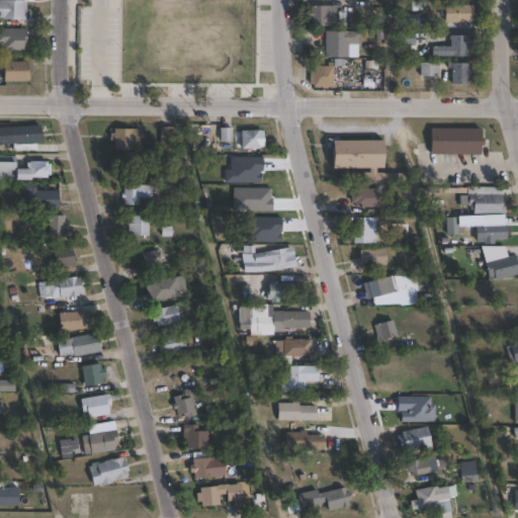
[(0,0),(26,0),(26,20),(0,19),(0,0)]
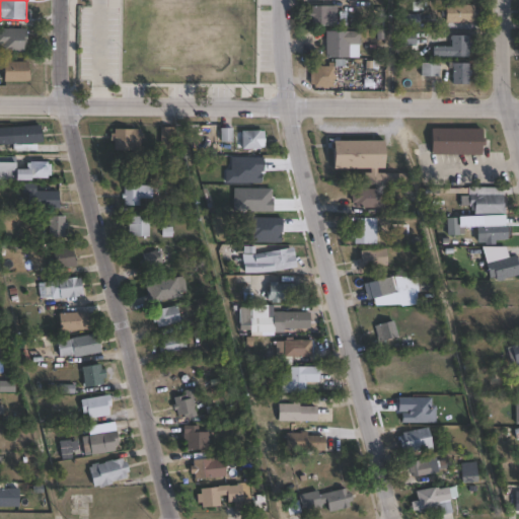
[(474,5),(474,9),(477,9),(478,18),(474,18),(474,22),(446,22),(446,5),(474,5)]
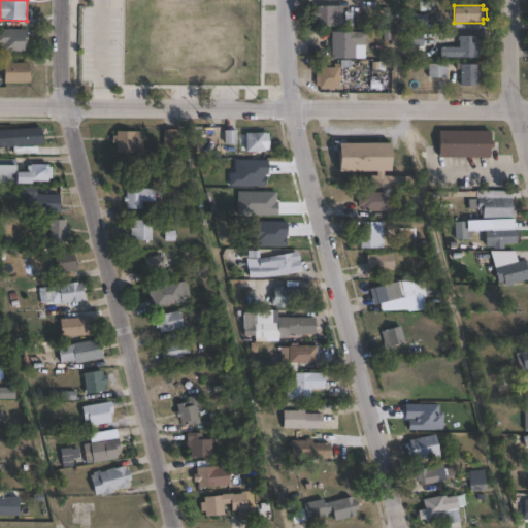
[(342,6),(342,8),(343,8),(344,19),(342,19),(342,27),(318,27),(318,18),(315,18),(315,11),(317,11),(317,6),(342,6)]
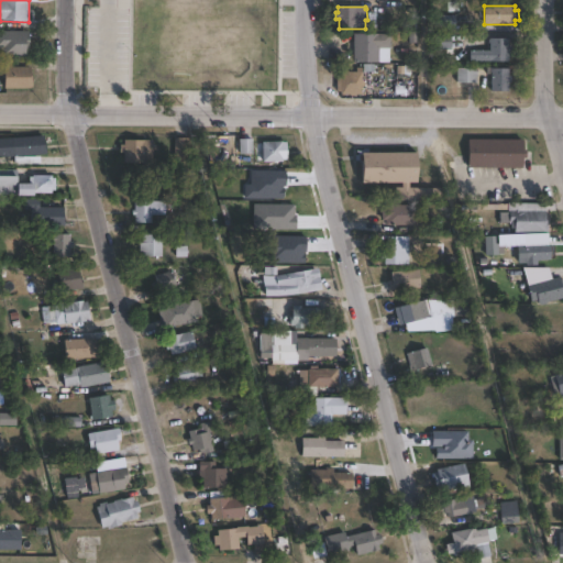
[(455,31),(433,31),(433,15),(455,15),(455,31)]
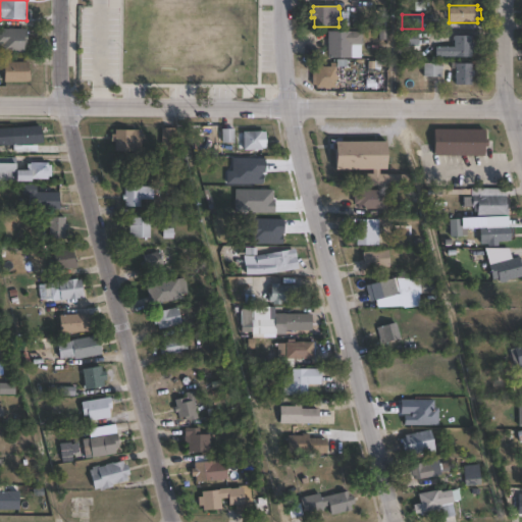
[(0,30),(16,30),(16,37),(25,37),(24,54),(0,53),(0,30)]
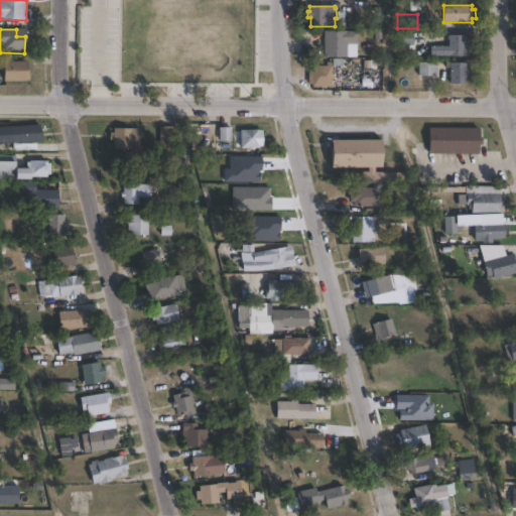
[(347,57),(324,57),(324,31),(358,31),(358,56),(347,56),(347,57)]
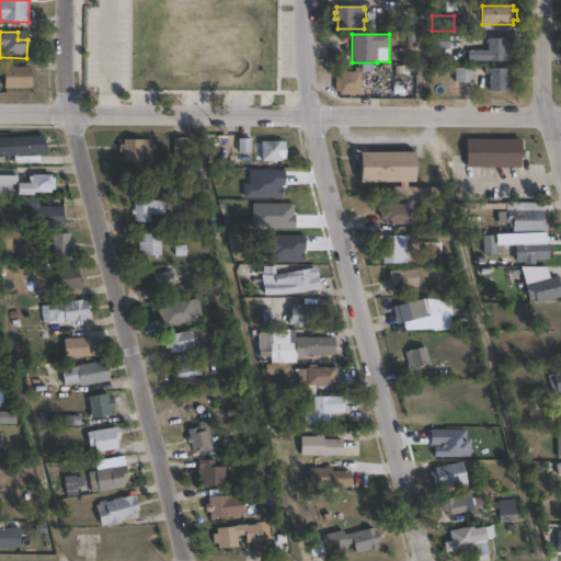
[(449,49),(432,49),(432,35),(449,35),(449,49)]
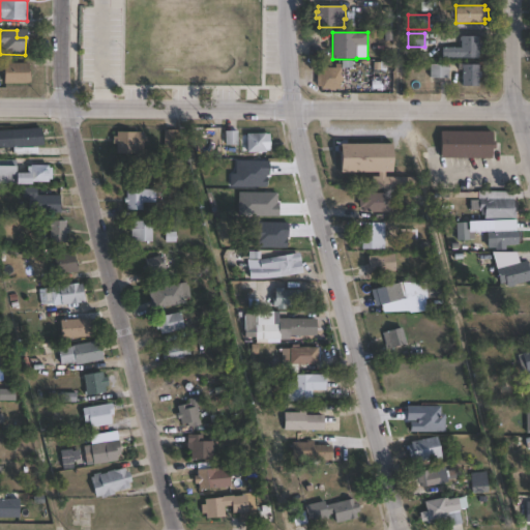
[(479,36),(479,43),(481,43),(481,50),(479,50),(479,58),(442,58),(442,48),(462,48),(462,42),(463,42),(463,41),(460,41),(460,37),(462,37),(462,36),(479,36)]
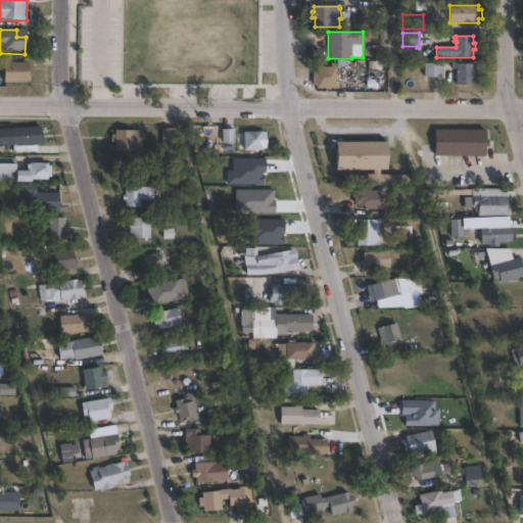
[(30,77),(30,83),(3,82),(4,62),(29,62),(28,77),(30,77)]
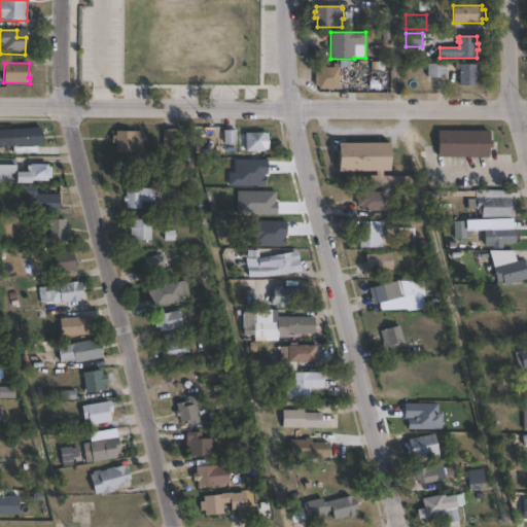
[(338,63),(338,67),(339,67),(339,92),(315,92),(315,70),(318,70),(318,67),(334,68),(334,63),(338,63)]
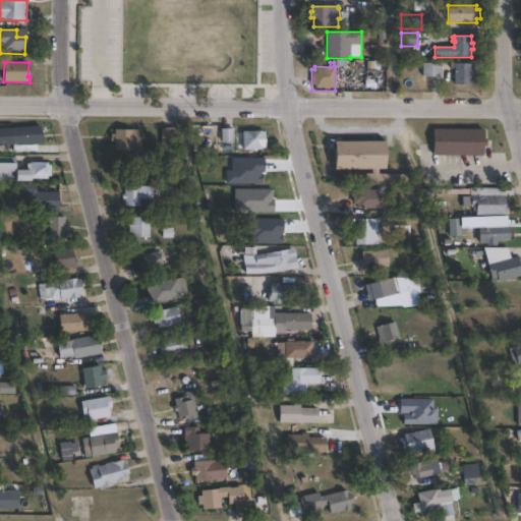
[(442,64),(441,77),(438,76),(438,77),(422,77),(422,63),(442,64)]
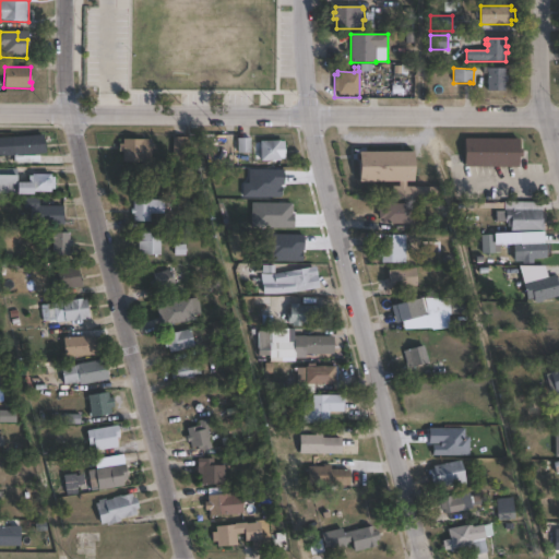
[(506,69),(506,75),(508,75),(508,82),(506,82),(506,91),(488,91),(488,73),(487,73),(487,74),(485,74),(485,68),(506,69)]
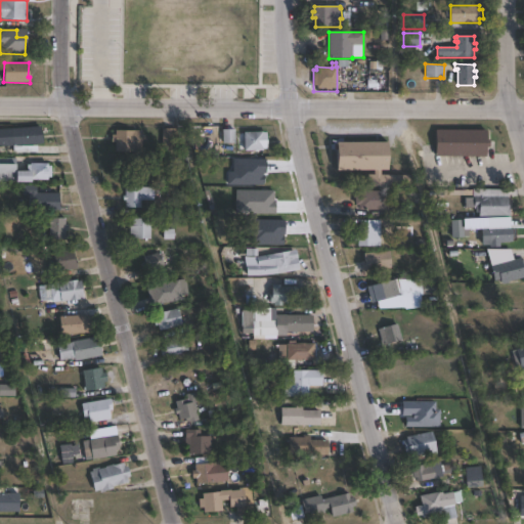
[(41,144),(11,146),(10,129),(40,127),(41,144)]
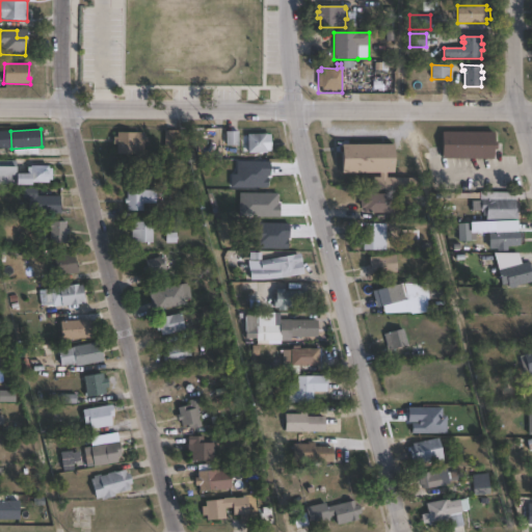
[(178,152),(164,152),(164,131),(178,131),(178,152)]
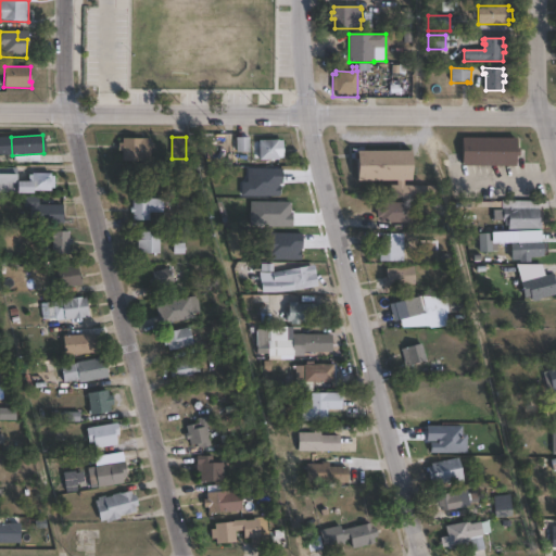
[(517,138),(517,149),(520,149),(520,150),(520,156),(517,156),(517,167),(462,166),(462,154),(463,138),(517,138)]
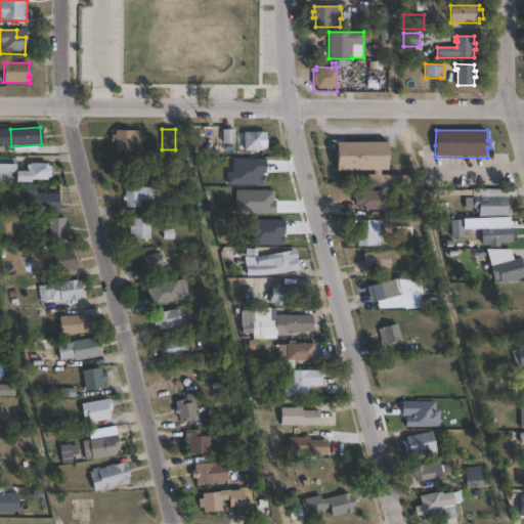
[(141,131),(141,135),(144,135),(144,140),(141,140),(141,153),(115,153),(115,143),(111,142),(112,135),(115,135),(115,131),(141,131)]
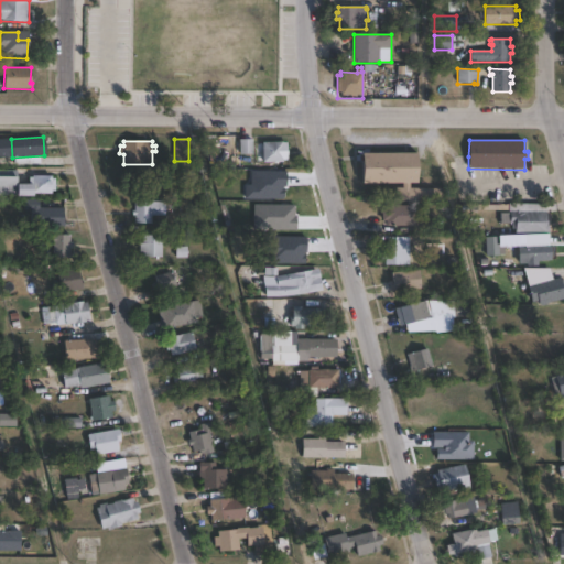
[(283,142),(283,144),(286,144),(286,161),(283,161),(283,163),(262,163),(262,160),(258,160),(258,144),(262,144),(262,142),(283,142)]
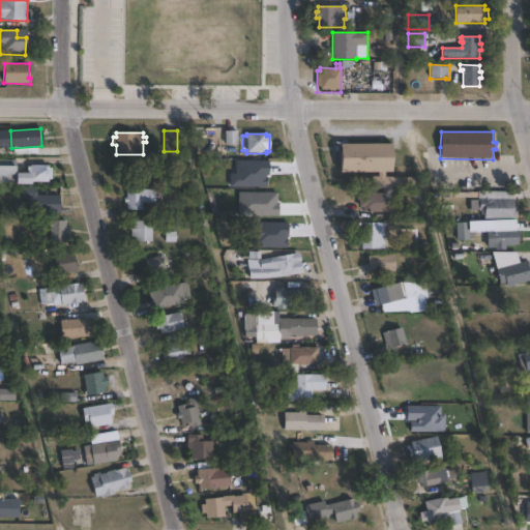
[(382,171),(382,175),(414,175),(414,187),(403,187),(403,190),(388,190),(388,187),(370,187),(370,174),(376,174),(376,171),(339,171),(339,143),(391,143),(391,171),(382,171)]
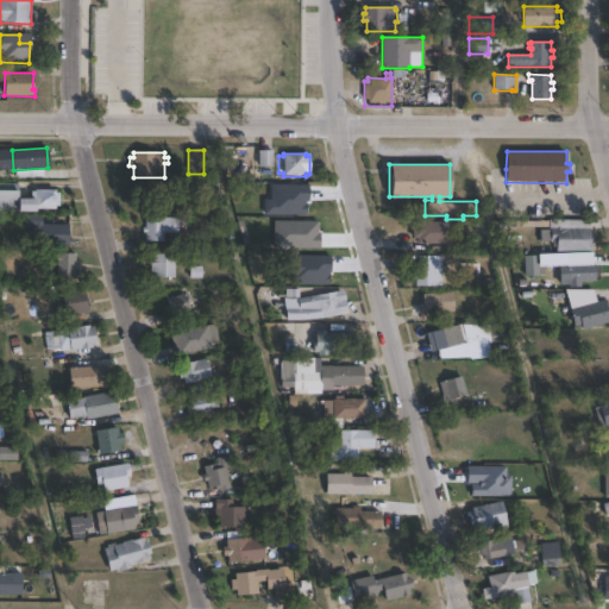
[(0,184),(18,184),(17,212),(0,211),(0,184)]
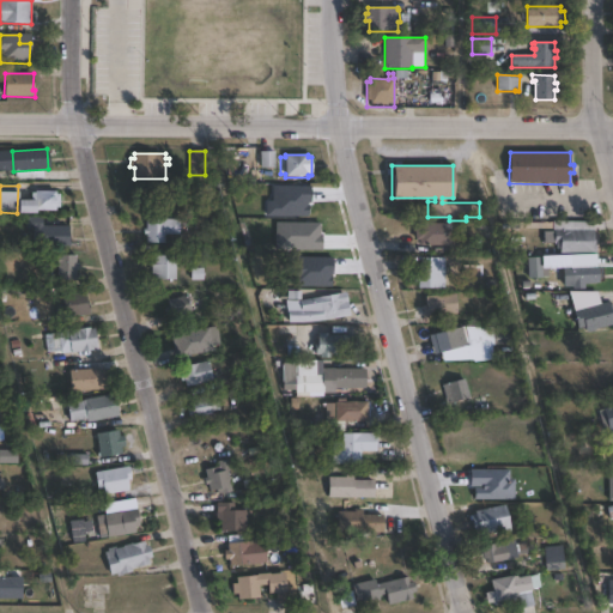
[(56,192),(56,195),(60,195),(60,208),(55,208),(55,211),(36,211),(36,214),(18,214),(18,201),(35,201),(36,192),(56,192)]
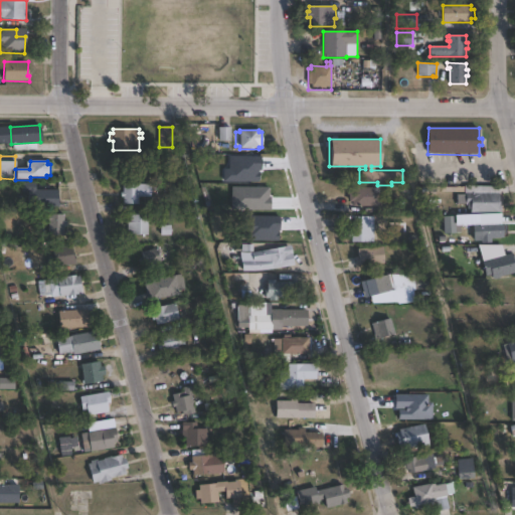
[(35,183),(35,189),(57,190),(57,203),(58,203),(58,208),(34,207),(34,205),(28,204),(28,193),(22,193),(22,182),(35,183)]
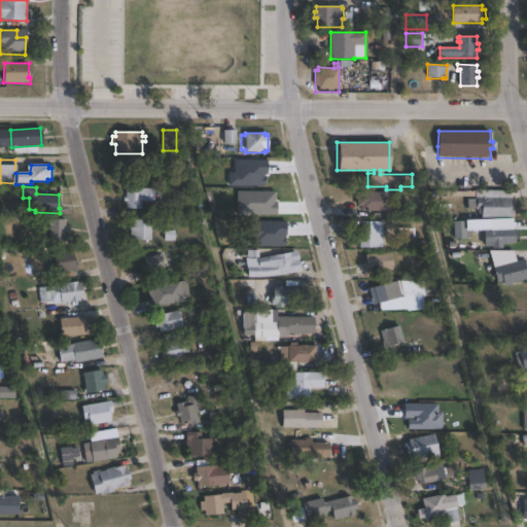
[(154,189),(153,202),(141,202),(141,210),(126,209),(126,202),(124,202),(124,198),(126,198),(126,188),(154,189)]
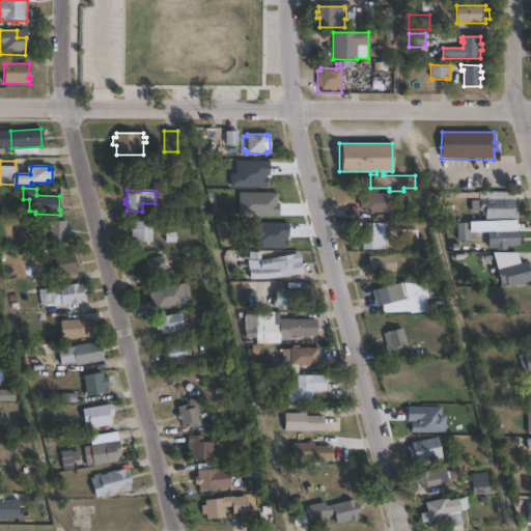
[(392,194),(392,200),(407,201),(407,214),(371,213),(369,213),(369,214),(364,214),(364,208),(360,208),(360,194),(392,194)]
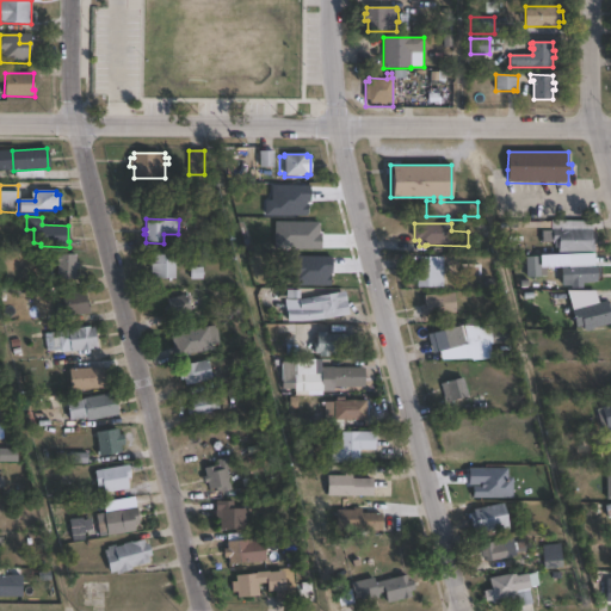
[(592,230),(592,233),(592,240),(594,240),(594,253),(559,253),(559,241),(553,241),(553,229),(592,230)]
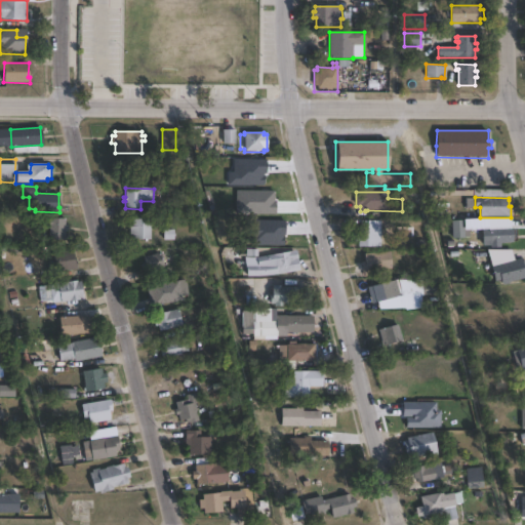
[(68,224),(68,231),(65,231),(65,240),(49,239),(49,227),(40,227),(40,218),(65,218),(65,224),(68,224)]
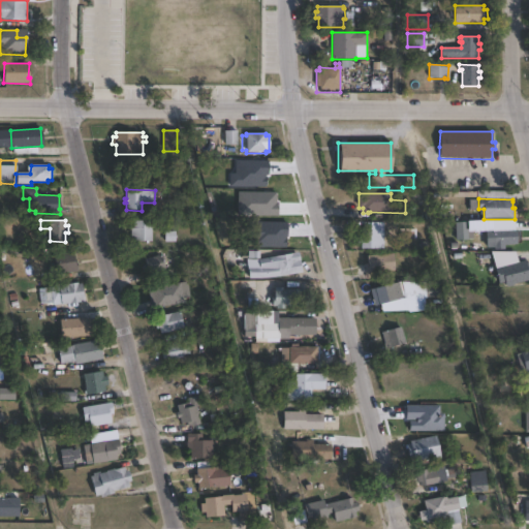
[(152,221),(151,242),(133,242),(133,237),(130,237),(131,228),(133,228),(133,221),(152,221)]
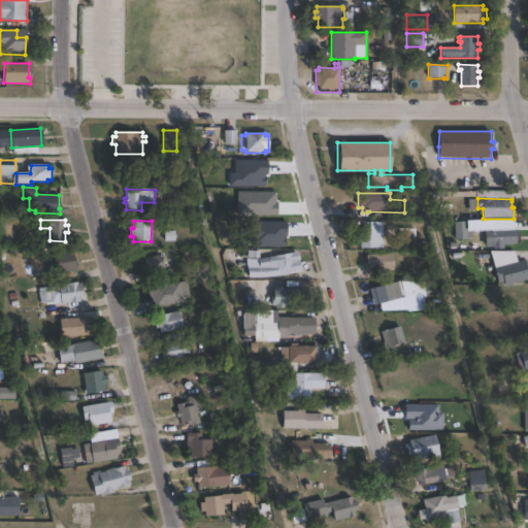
[(472,239),(456,239),(455,223),(472,222),(472,239)]
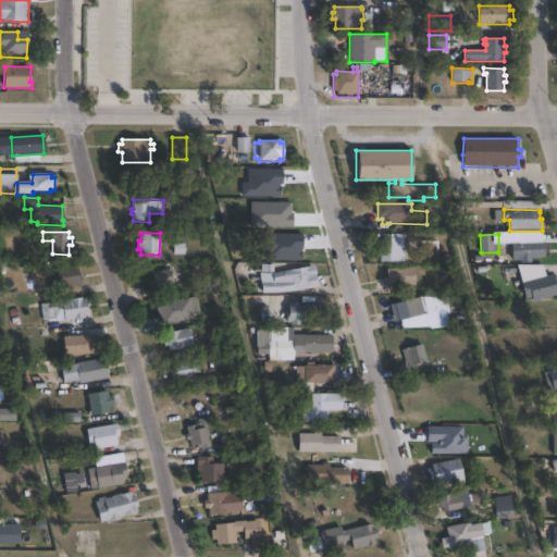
[(399,248),(399,263),(380,263),(380,257),(376,257),(376,246),(380,246),(380,242),(383,242),(383,235),(415,235),(415,244),(403,244),(403,248),(399,248)]
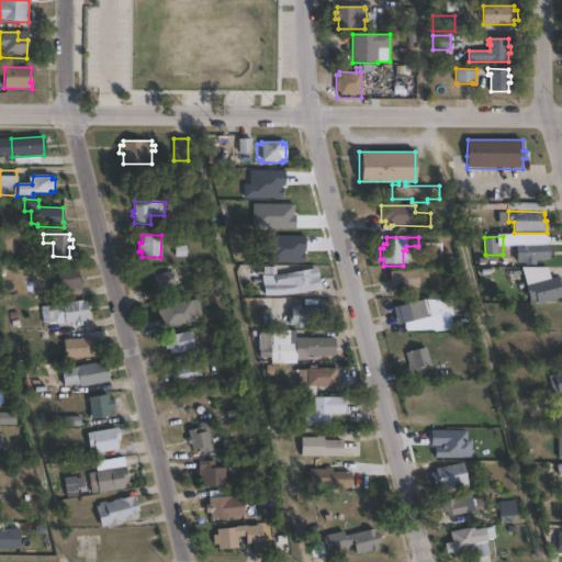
[(550,245),(550,260),(536,260),(536,263),(527,263),(527,261),(525,261),(525,255),(521,255),(521,247),(525,246),(525,245),(550,245)]
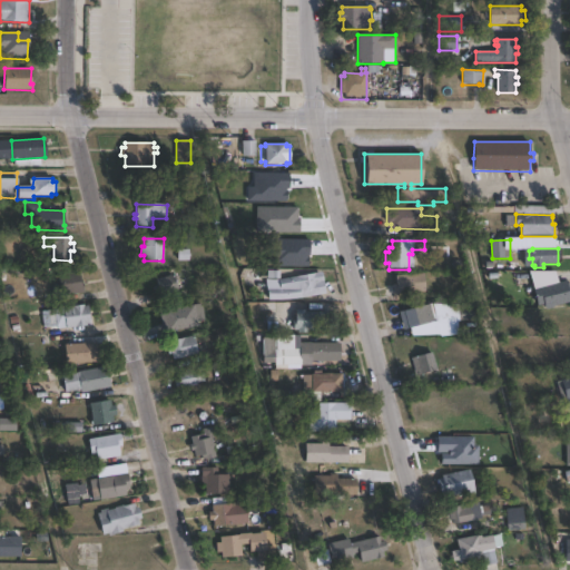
[(281,269),(279,277),(322,271),(326,293),(300,297),(268,298),(267,269),(281,269)]
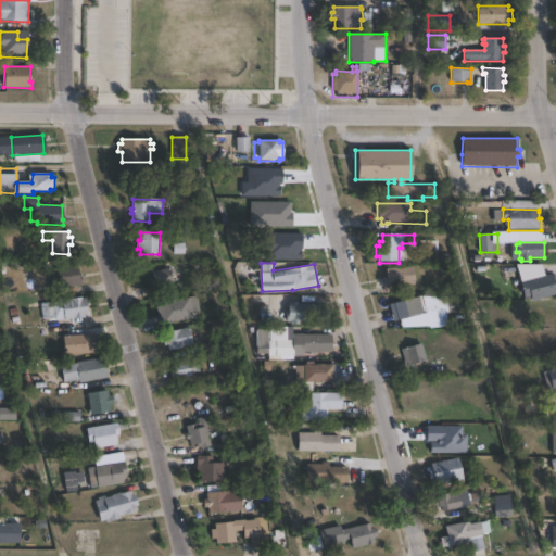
[(77,264),(78,277),(80,277),(81,285),(52,288),(51,278),(58,277),(55,266),(77,264)]
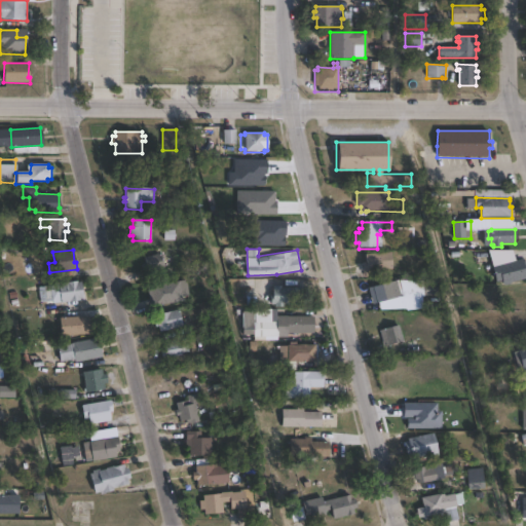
[(393,269),(364,271),(363,259),(366,258),(366,256),(391,253),(393,269)]
